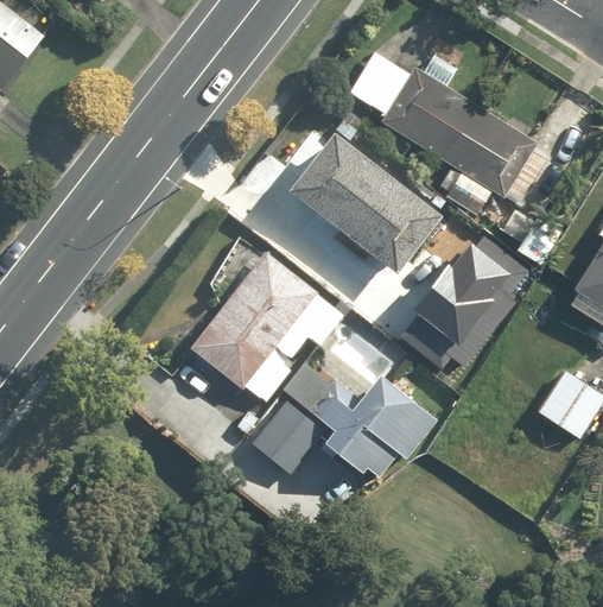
[(0,86),(2,88),(44,37),(0,2),(0,86)]
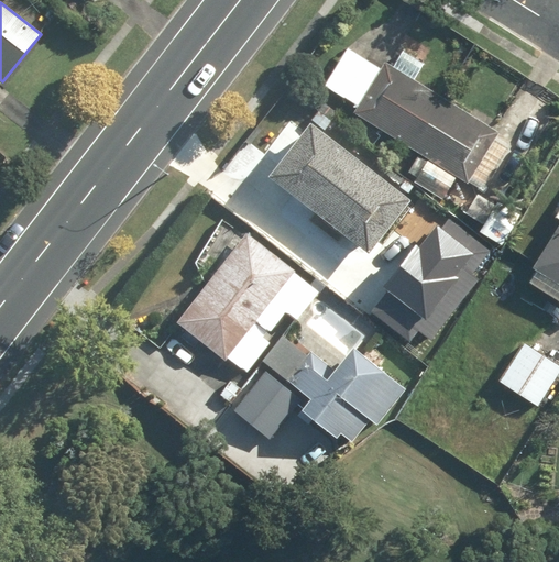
[(358,114),(419,153),(405,175),(447,200),(460,178),(469,184),(471,178),(486,188),(514,144),(414,80),(423,66),(401,53),(392,67),(388,65),(385,70),(349,48),(325,87),(361,109),(358,114)]
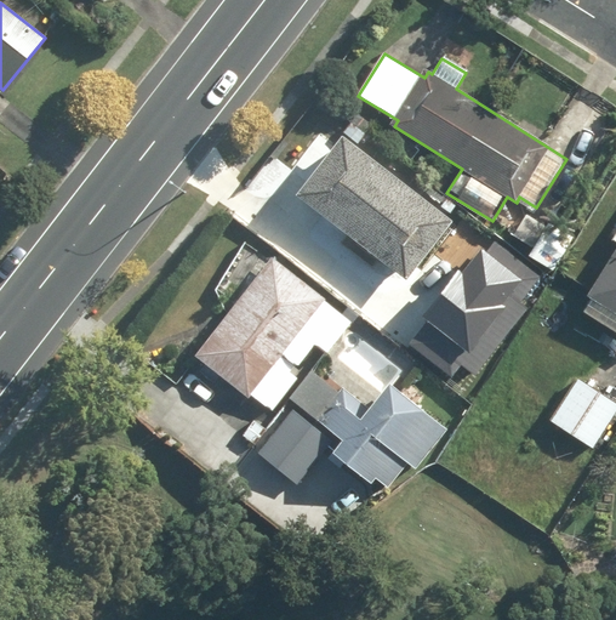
[(351,125),(301,189),(414,278),(463,214),(351,125)]
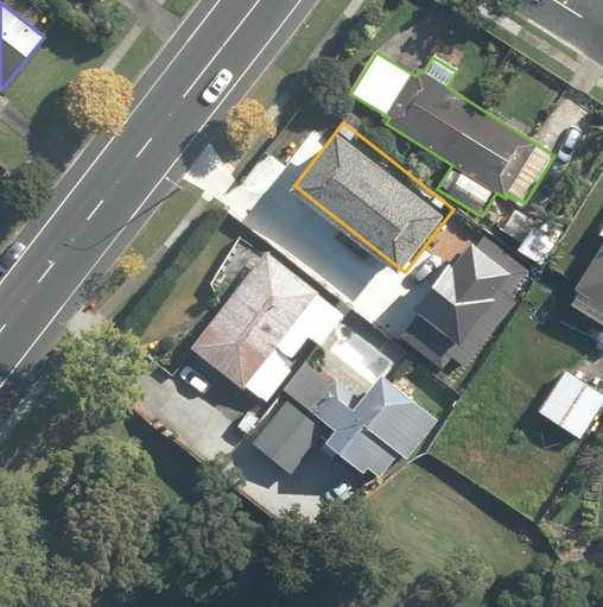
[(515,208),(503,228),(533,245),(545,225),(515,208)]
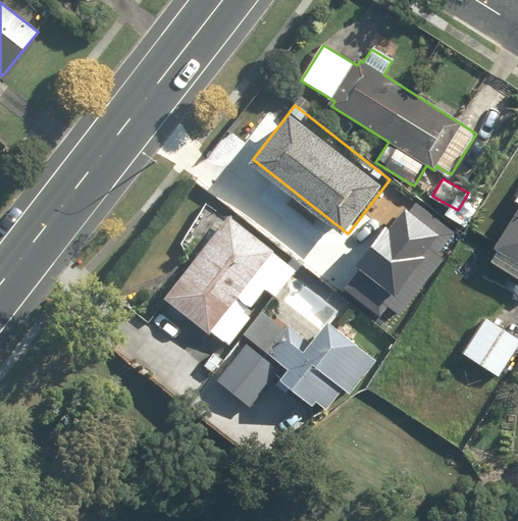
[(517,214),(490,260),(517,276),(517,193),(515,198),(517,199),(517,214)]
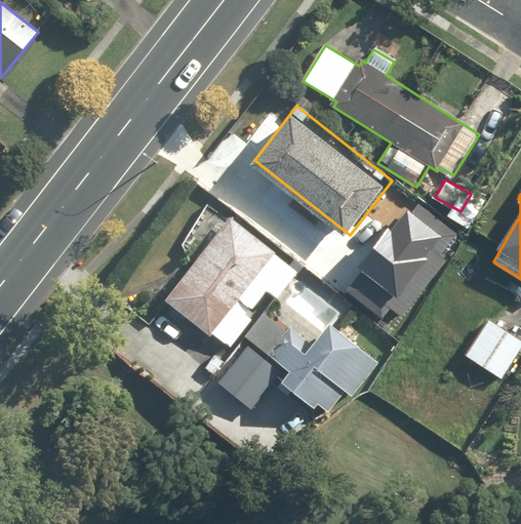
[(233,217),(163,298),(226,352),(250,322),(233,307),(242,296),(253,306),(268,290),(276,296),(294,275),(282,266),(285,262),(233,217)]
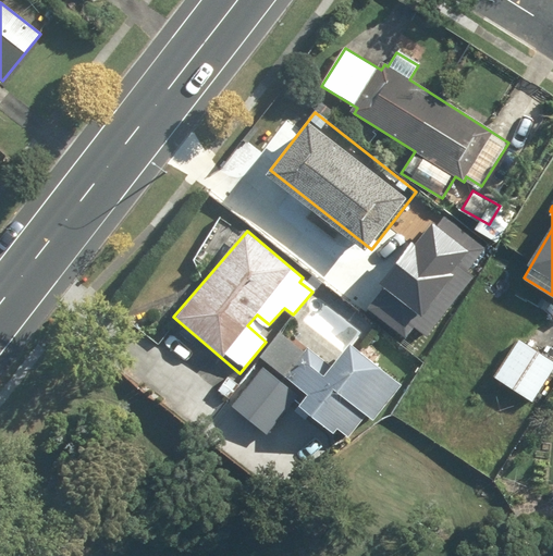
[(263,360),(225,402),(267,439),(294,409),(305,419),(316,408),(346,436),(367,414),(375,420),(407,385),(357,340),(326,373),(280,331),(258,355),(263,360)]
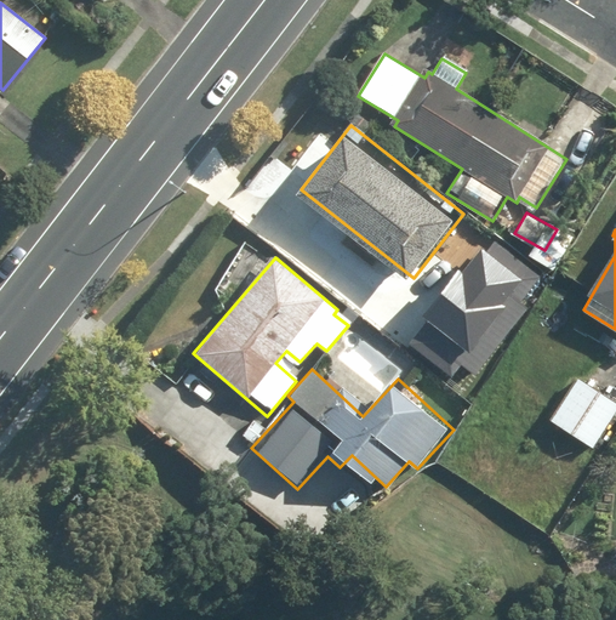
[(615,403),(576,376),(548,417),(593,448),(615,411),(615,403)]
